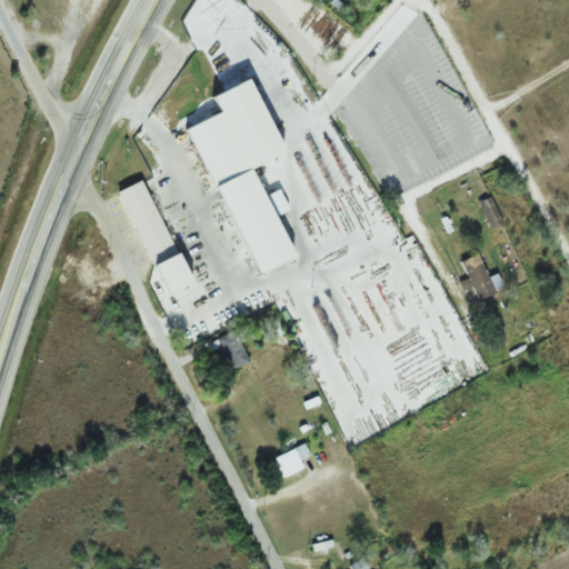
[(241,77),(262,98),(279,80),(257,60),(241,77)]
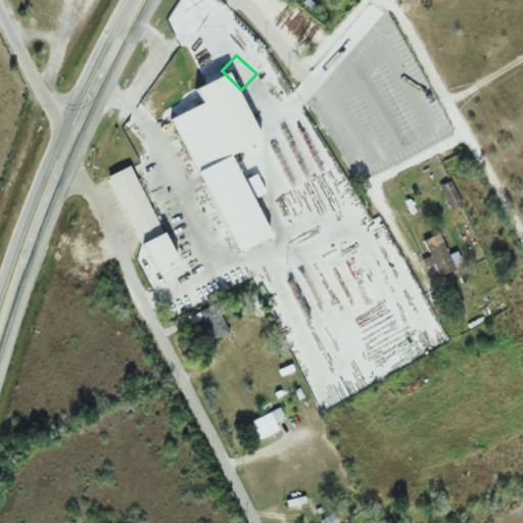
[(285,108),(301,94),(290,81),(274,96),(285,108)]
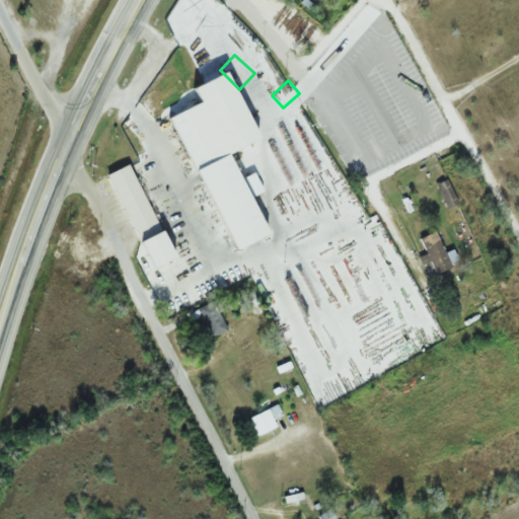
[(243,182),(207,101),(172,117),(209,199),(243,182)]
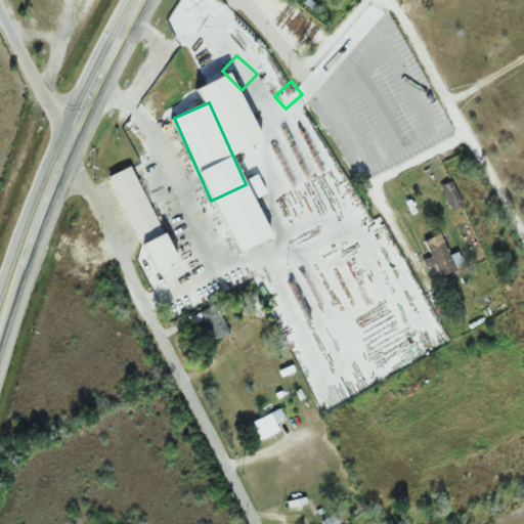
[(134,166),(111,175),(139,247),(163,237),(134,166)]
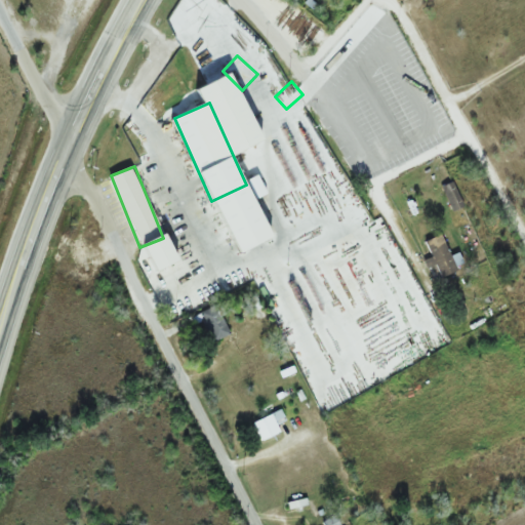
[(453,211),(465,206),(452,182),(442,187),(453,211)]
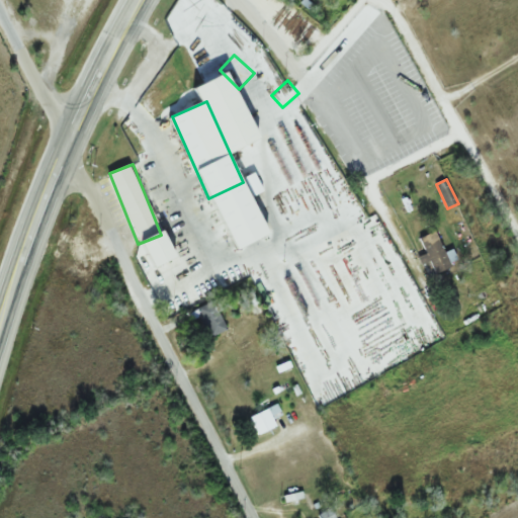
[(424,269),(432,265),(436,275),(452,268),(437,231),(420,238),(427,254),(420,257),(424,269)]
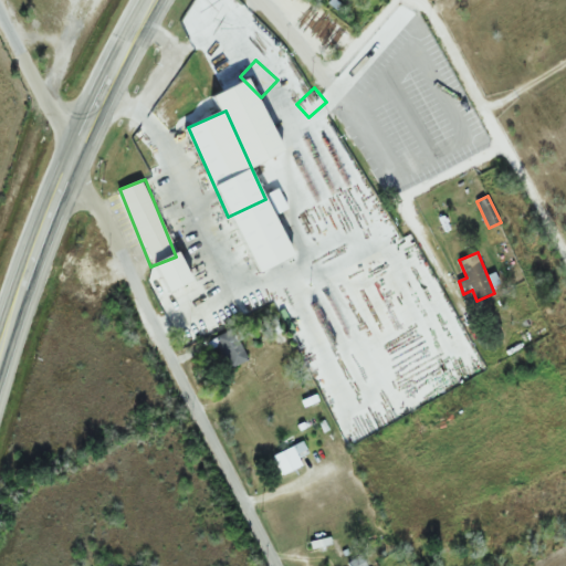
[(227,369),(247,362),(234,329),(213,338),(227,369)]
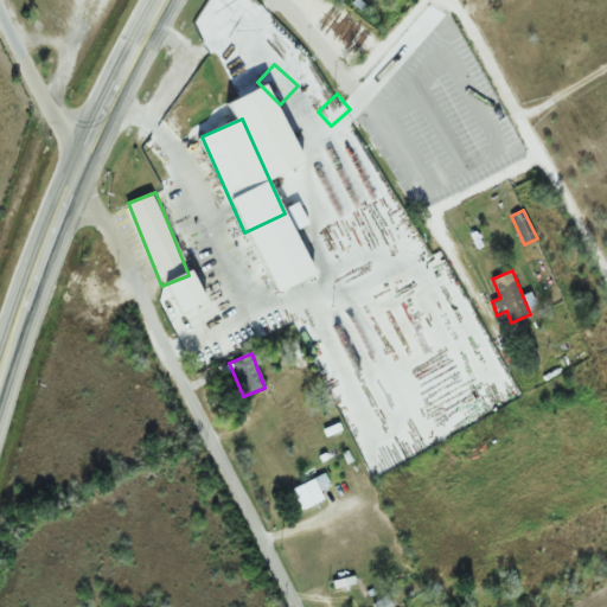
[(504,409),(525,397),(512,374),(490,385),(504,409)]
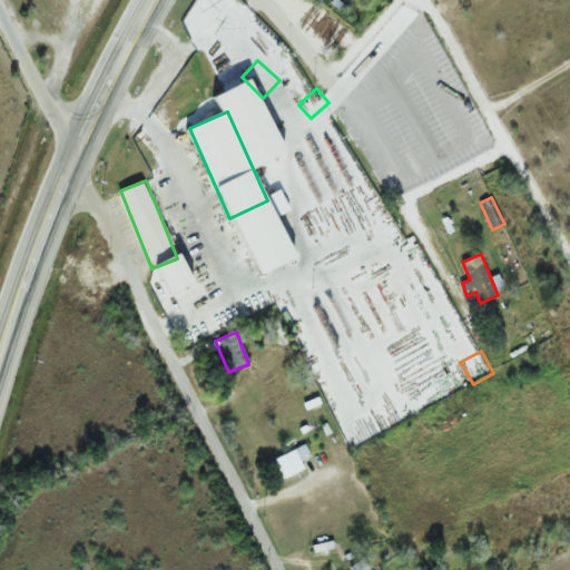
[(310,458),(306,446),(276,457),(284,479),(305,471),(302,460),(310,458)]
